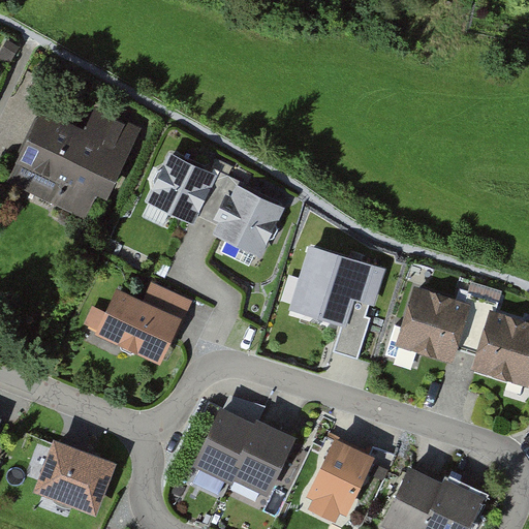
[(16,156),(17,157),(14,162),(23,186),(84,216),(98,187),(106,191),(139,125),(95,103),(85,124),(41,103),(16,156)]
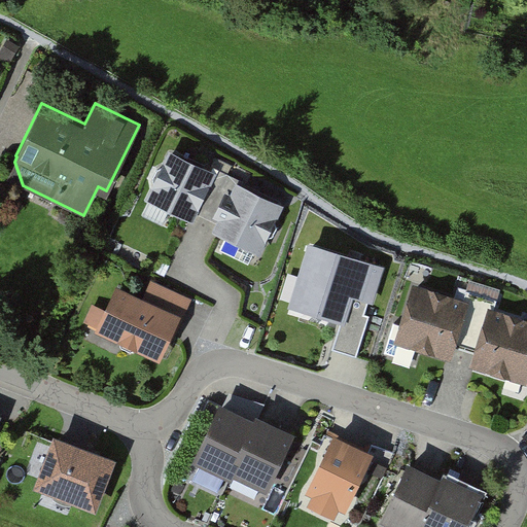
[(289,207),(170,151),(147,200),(196,222),(200,213),(221,223),(216,235),(266,258),(289,207)]
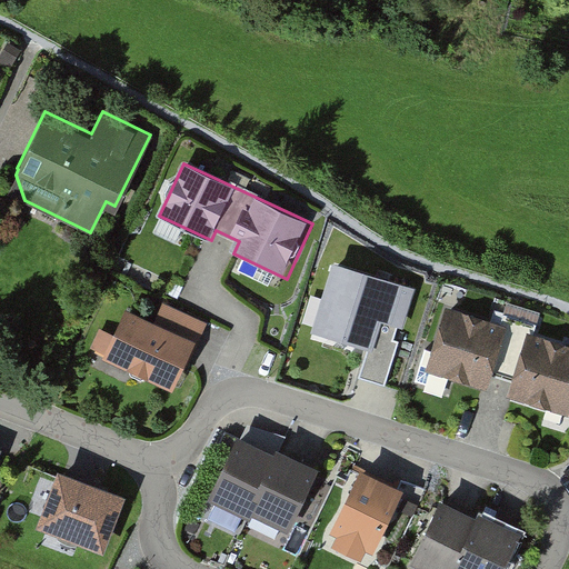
[(333,263),(313,338),(370,352),(362,380),(389,387),(416,286),(333,263)]
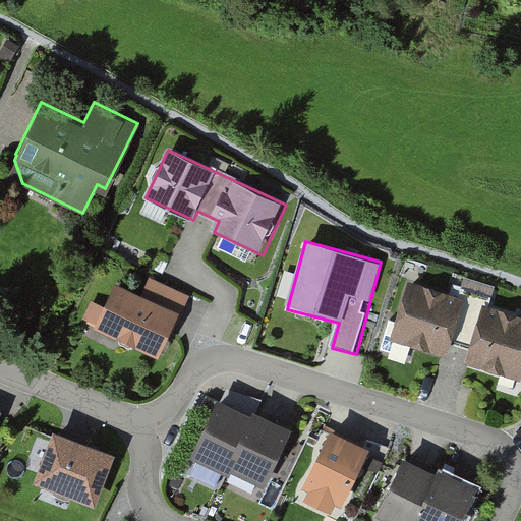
[(466,297),(408,280),(390,339),(448,357),(466,297)]
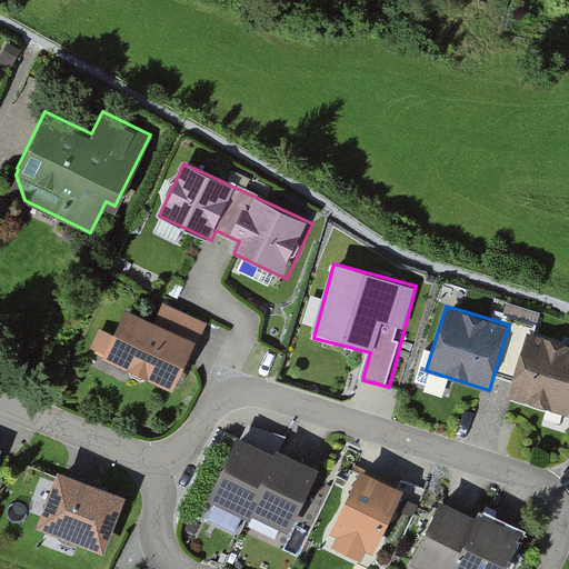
[(115,336),(98,330),(91,348),(106,352),(102,361),(176,388),(191,343),(198,347),(207,323),(161,307),(156,321),(125,310),(115,336)]
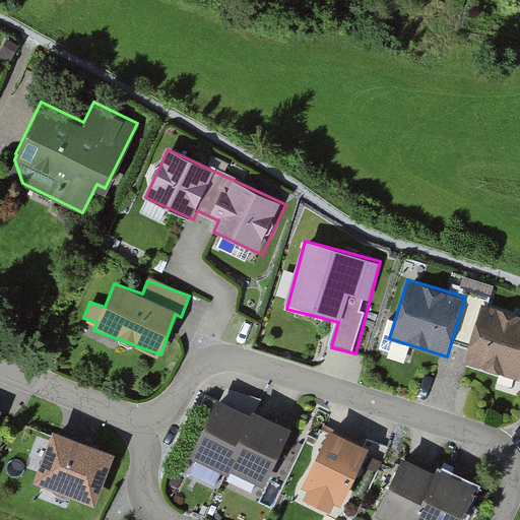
[(519,380),(519,316),(482,305),(465,366),(519,381),(519,380)]
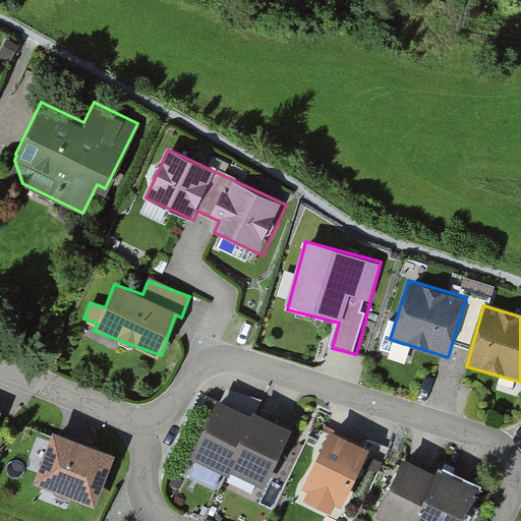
[(250,421),(218,405),(190,460),(228,478),(232,470),(266,487),(294,430),(255,411),(250,421)]
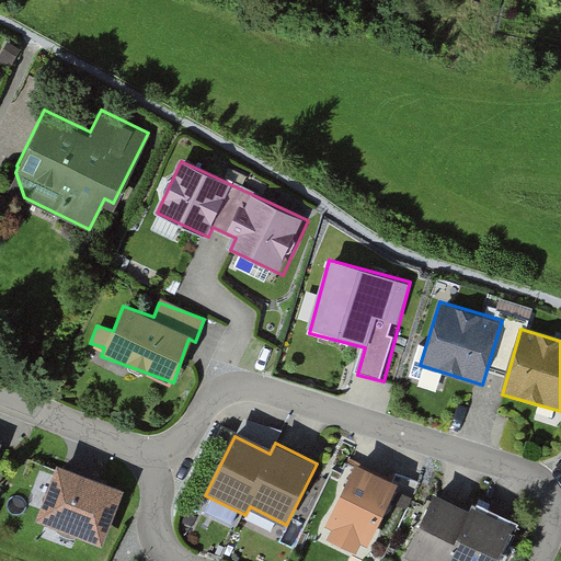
[(37,515),(105,540),(126,487),(58,461),(37,515)]
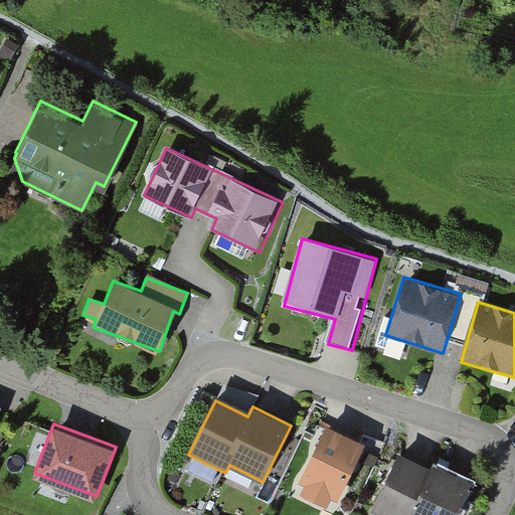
[(366,447),(329,428),(302,483),(309,486),(304,497),(327,508),(332,499),(339,502),(366,447)]
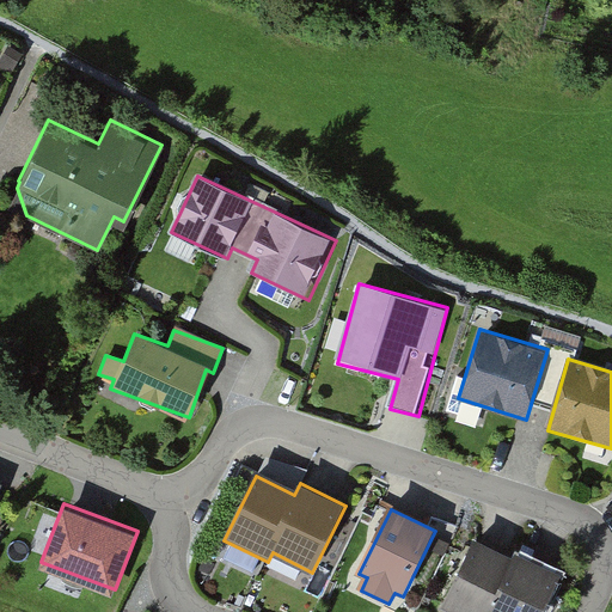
[(512,561),(475,543),(441,610),(445,611),(538,611),(558,571),(515,551),(512,561)]
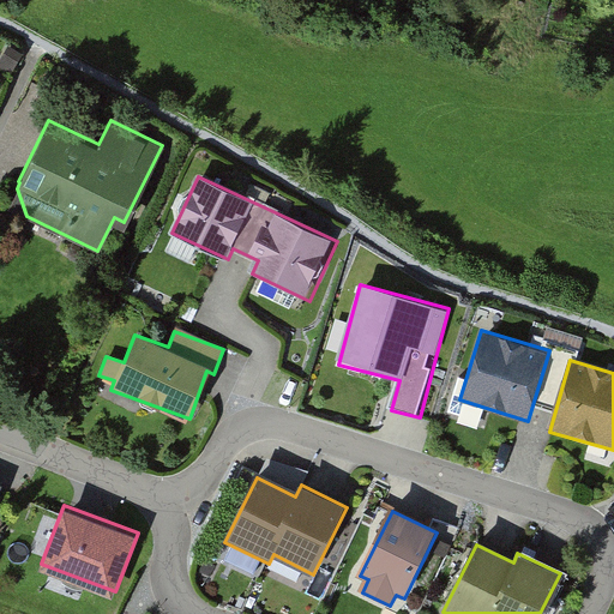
All buildings are outlined.
